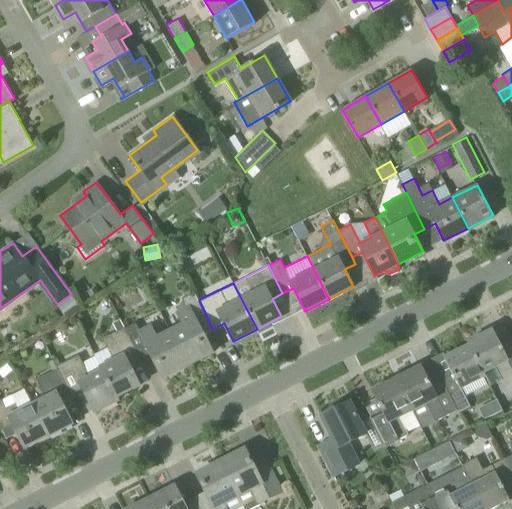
[(195,291),(194,292),(184,297),(188,305),(177,311),(183,323),(170,330),(187,364),(212,351),(200,326),(209,322),(209,321),(199,300),(199,299),(195,291)]
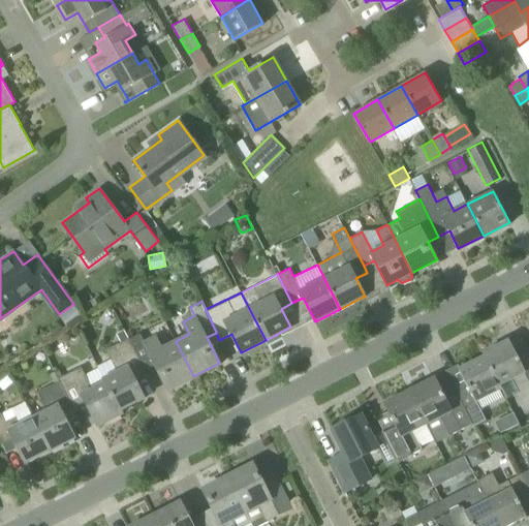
[(141,333),(129,338),(145,369),(155,364),(167,390),(193,376),(176,341),(161,348),(155,335),(144,341),(141,333)]
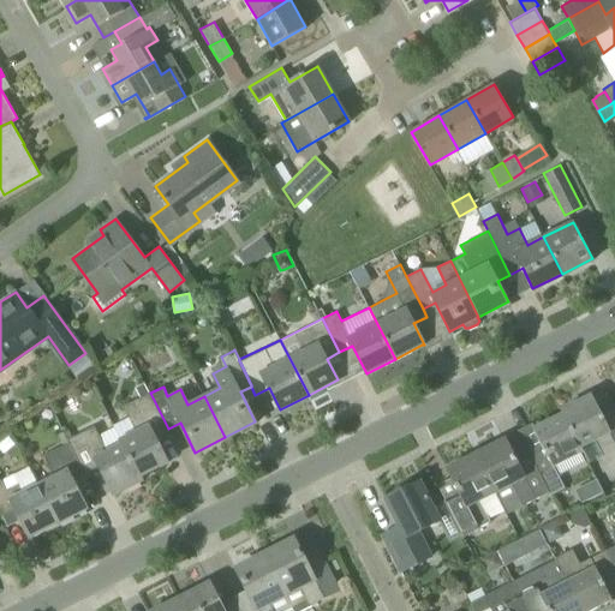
[(120,438),(123,443),(139,475),(139,474),(167,461),(155,437),(169,430),(168,429),(150,393),(149,390),(141,395),(123,405),(129,415),(136,431),(120,438)]
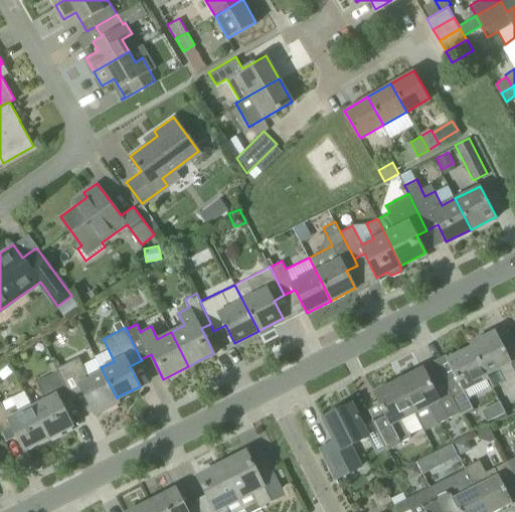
[(514,345),(506,351),(495,330),(470,343),(472,346),(485,373),(486,373),(499,366),(506,380),(514,375),(514,345)]
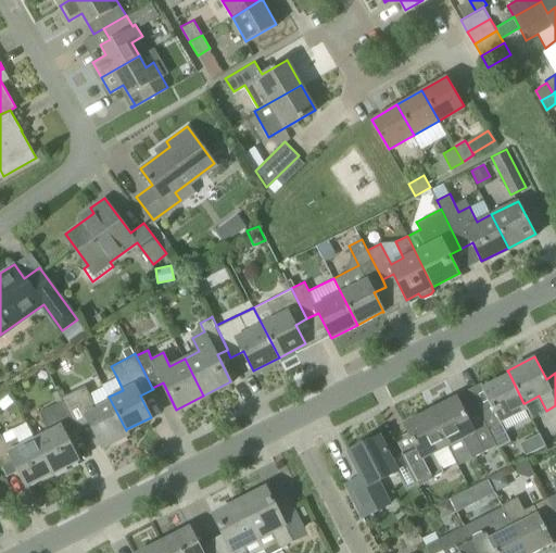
[(509,374),(482,388),(492,406),(479,413),(481,418),(482,418),(495,443),(496,447),(509,440),(500,420),(527,407),(525,403),(523,403),(509,374)]
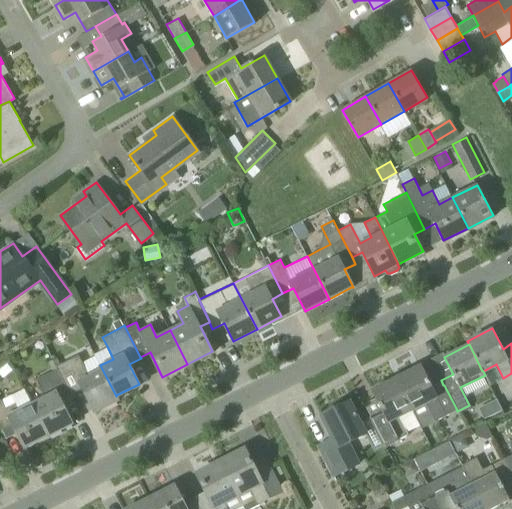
[(118,399),(116,395),(116,396),(102,369),(89,376),(81,360),(78,353),(60,363),(56,364),(58,368),(71,393),(82,388),(94,411),(117,399),(118,399)]
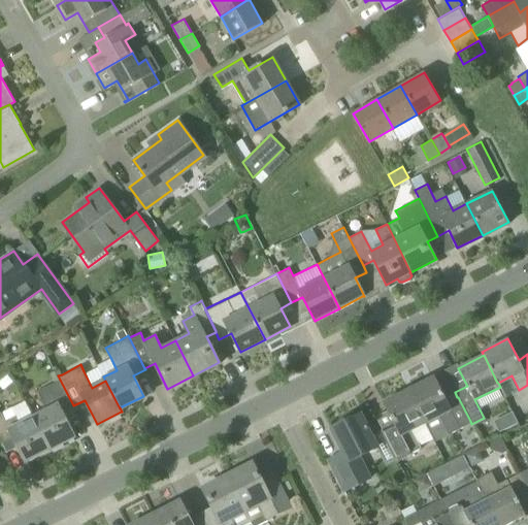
[(457,397),(447,402),(433,376),(408,389),(426,422),(438,416),(448,433),(470,421),(458,397),(457,397)]
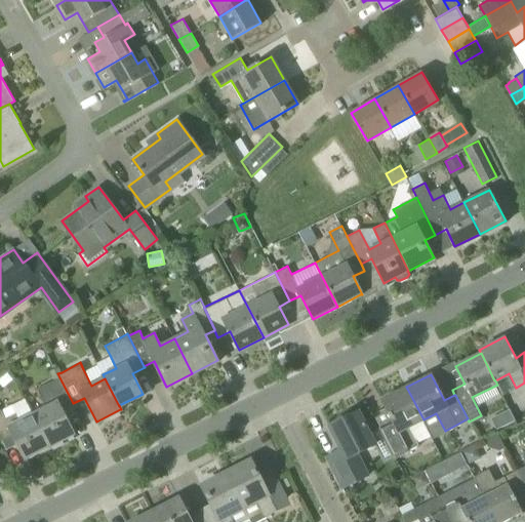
[(59,377),(54,379),(37,389),(47,407),(33,414),(49,446),(74,433),(62,409),(73,403),(59,377)]
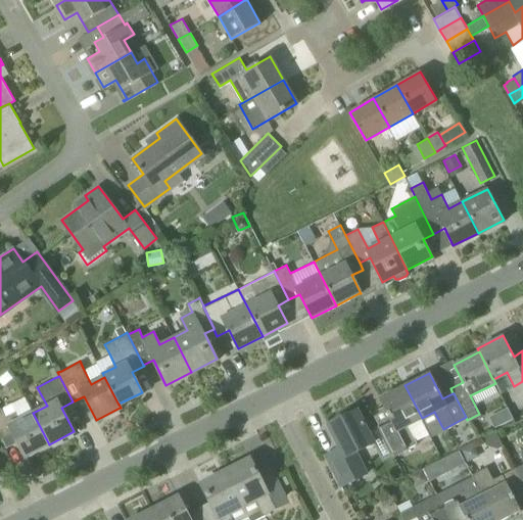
[(393,424),(382,430),(394,455),(417,442),(415,439),(429,432),(422,418),(405,385),(380,397),(393,424)]
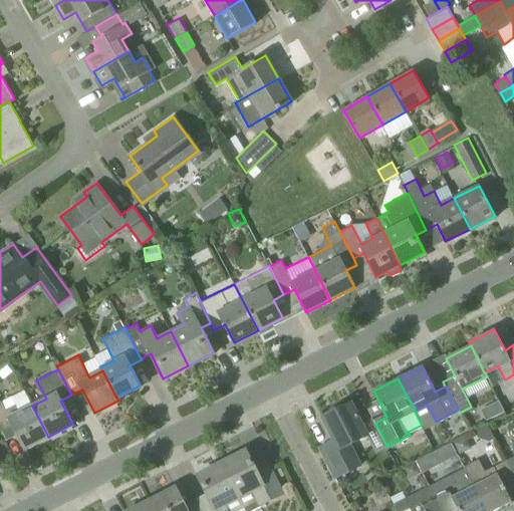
[(48,437),(32,406),(19,412),(15,404),(11,396),(1,401),(0,401),(0,427),(1,431),(12,425),(24,449),(48,437)]
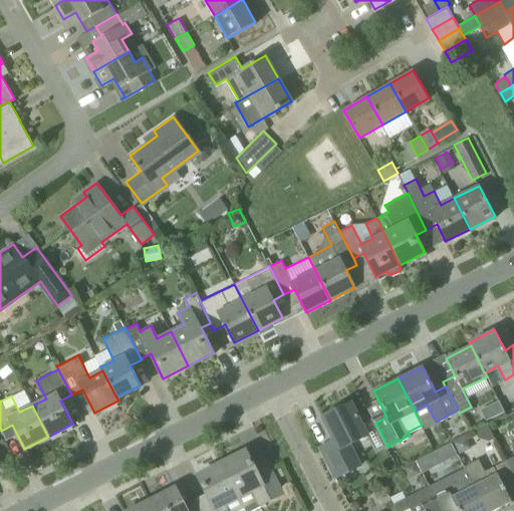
[(335,477),(360,464),(349,443),(367,434),(351,402),(321,417),(333,439),(319,446),(335,477)]
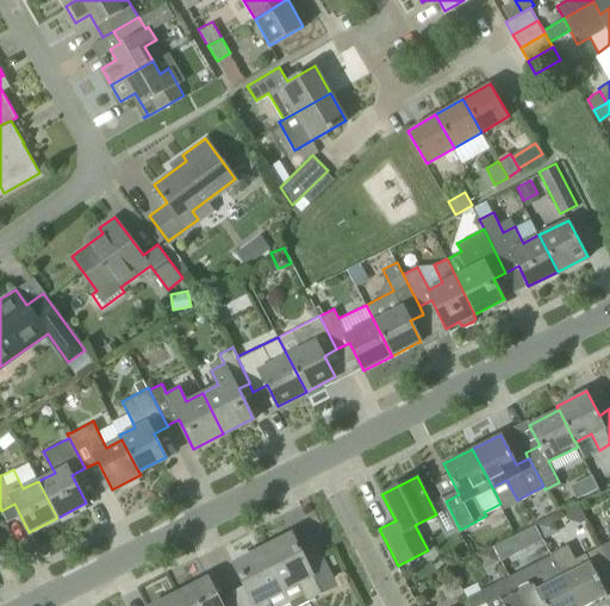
[(552,516),(537,523),(545,536),(559,529),(552,516)]
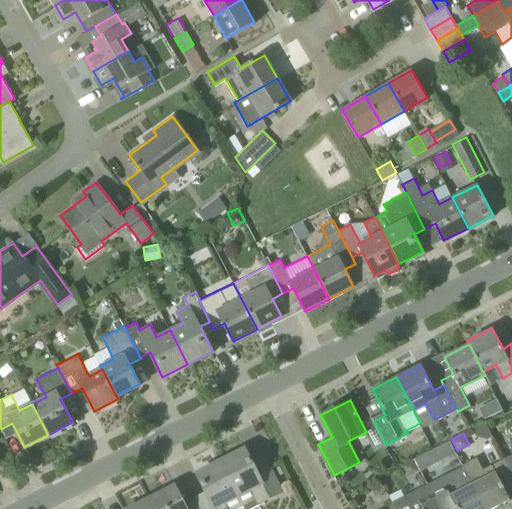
[(447,457),(456,452),(450,440),(441,445),(447,457)]
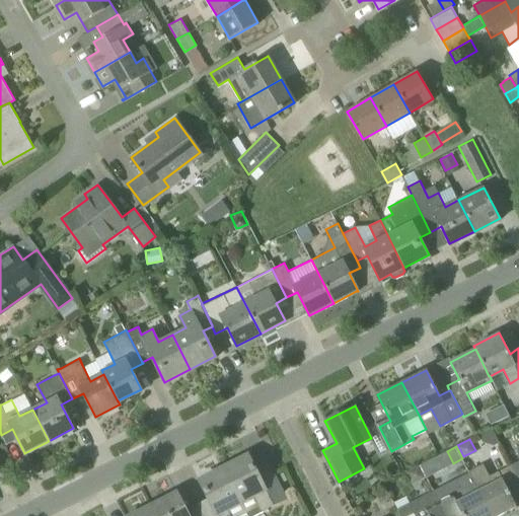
[(260,505),(262,509),(284,497),(272,472),(260,478),(248,454),(224,467),(246,512),(260,505)]
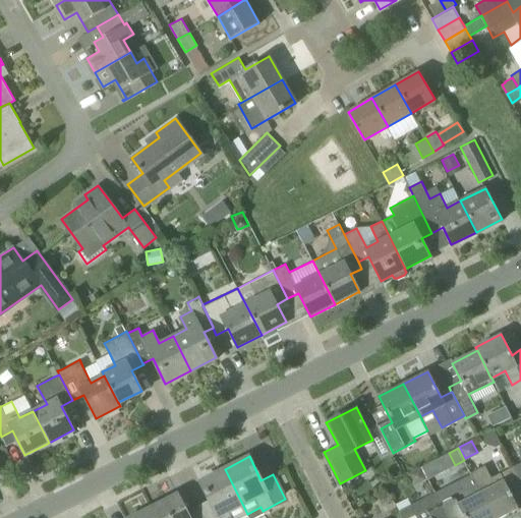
[(430,462),(421,467),(427,478),(437,474),(430,462)]
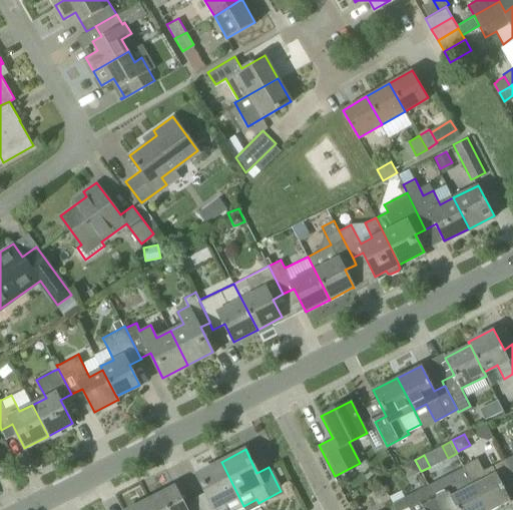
[(466,469),(466,470),(486,509),(489,509),(510,500),(503,486),(512,481),(512,474),(505,458),(483,470),(477,458),(464,465),(466,469)]
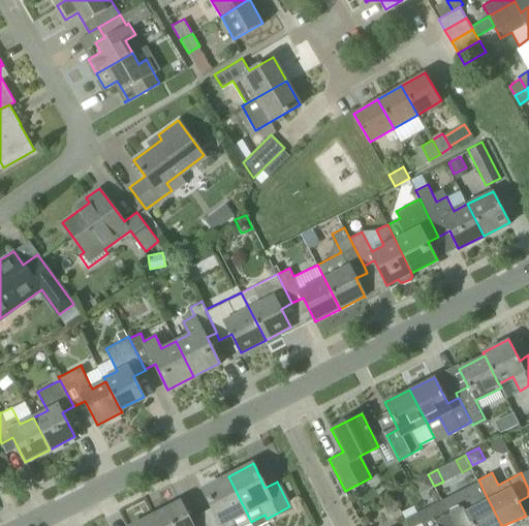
[(427,474),(415,481),(422,492),(433,486),(427,474)]
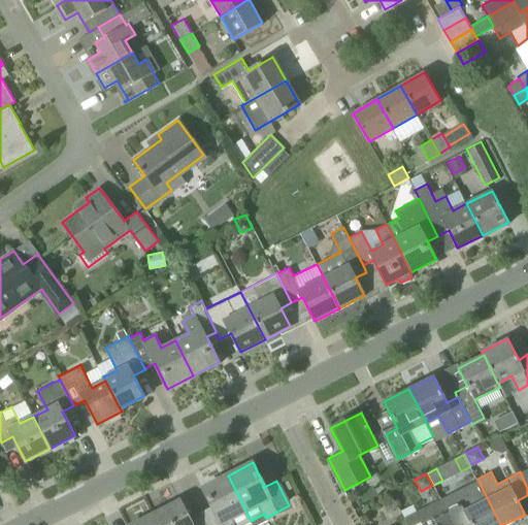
[(205,524),(241,524),(251,521),(228,476),(203,488),(211,505),(199,512),(205,524)]
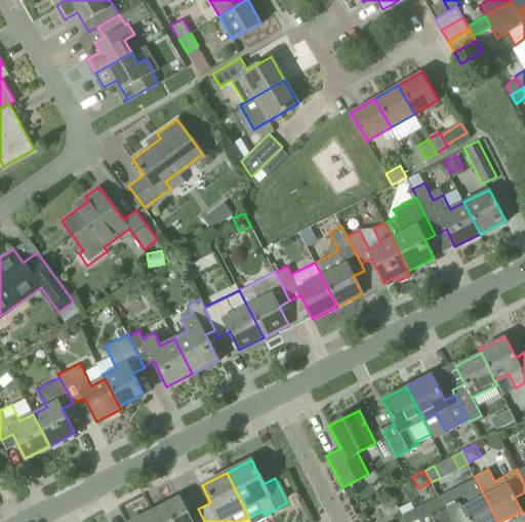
[(497,521),(477,481),(440,499),(451,521),(497,521)]
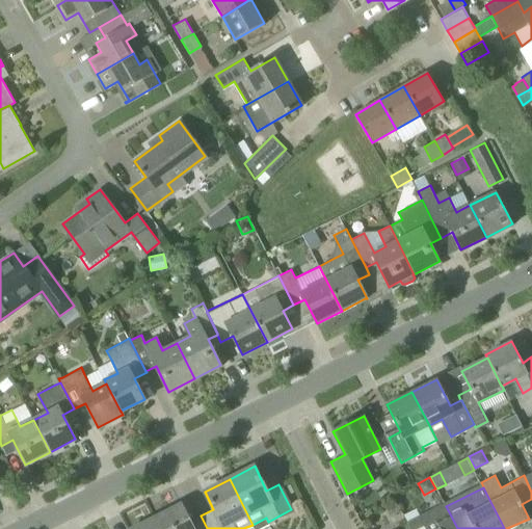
[(155,517),(161,528),(207,528),(201,516),(190,521),(181,503),(155,517)]
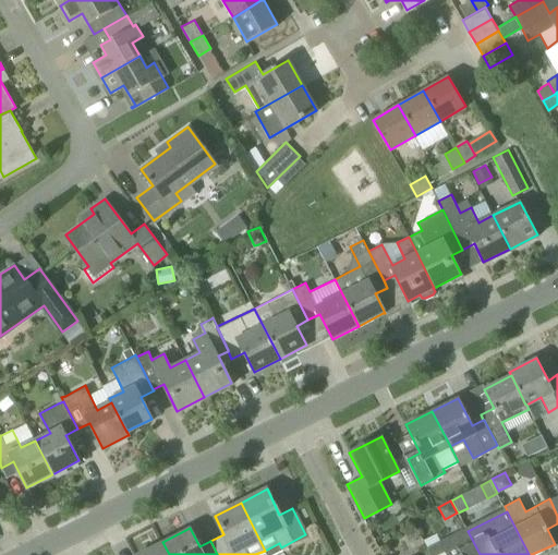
[(432,554),(480,554),(468,531),(466,528),(427,547),(432,554)]
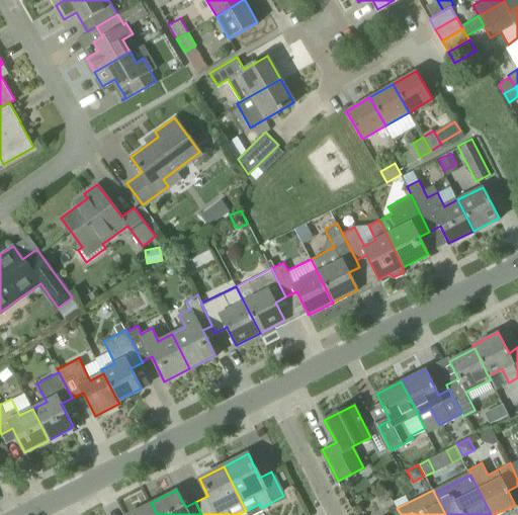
[(157,514),(151,503),(126,514),(157,514)]
